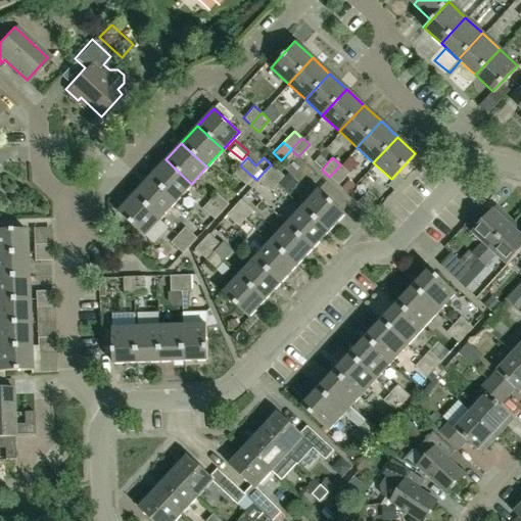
[(175,200),(191,184),(166,159),(149,177),(175,200)]
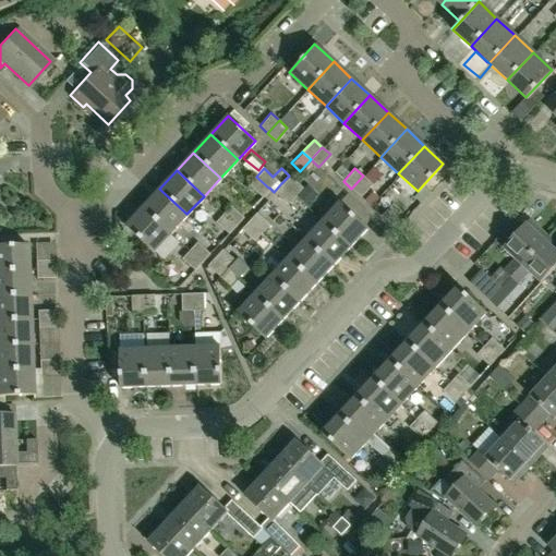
[(281,183),(294,195),(302,186),(289,176),(281,183)]
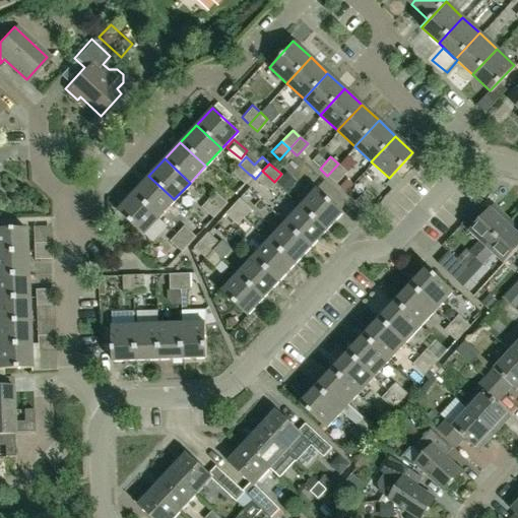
[(338,164),(327,176),(335,182),(345,171),(338,164)]
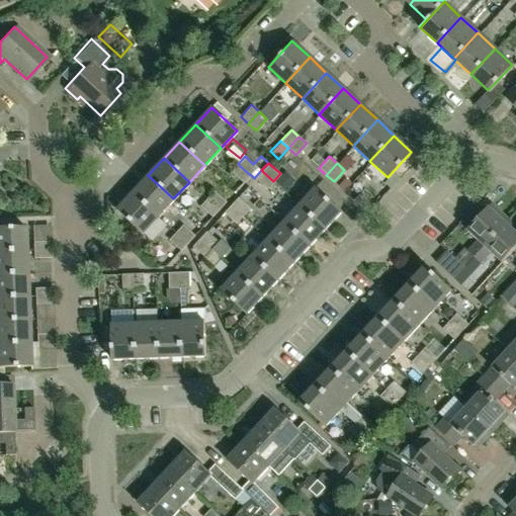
[(242,182),(249,174),(238,164),(231,171),(242,182)]
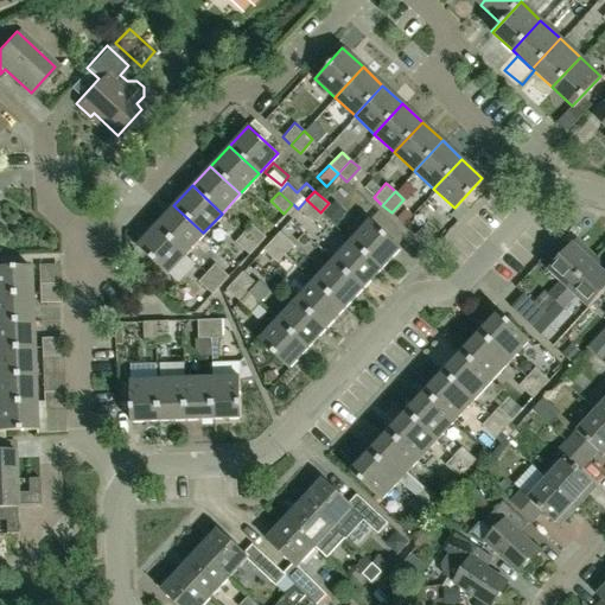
[(312,221),(320,212),(306,199),(298,209),(312,221)]
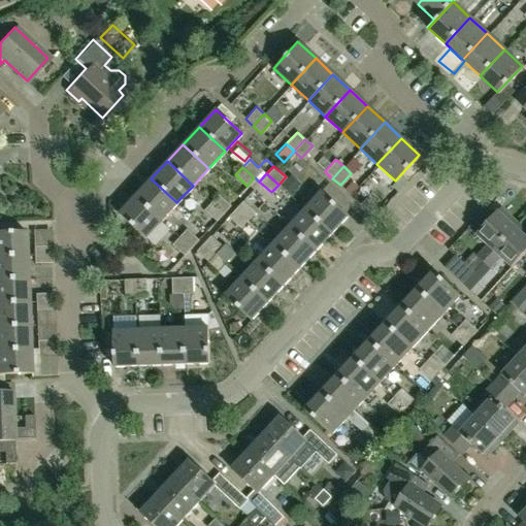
[(161,220),(176,202),(151,178),(134,195),(161,220)]
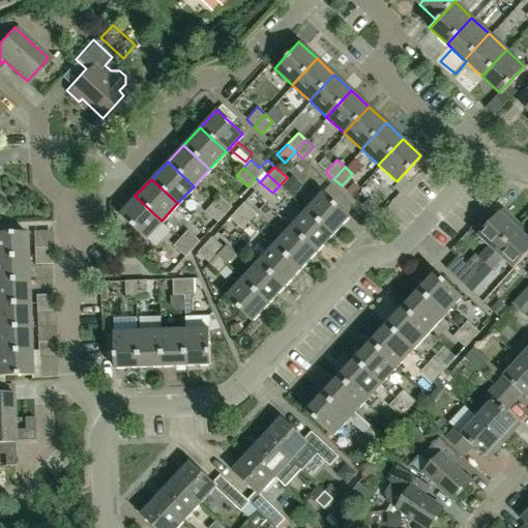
[(304,209),(331,233),(348,215),(321,191),(304,209)]
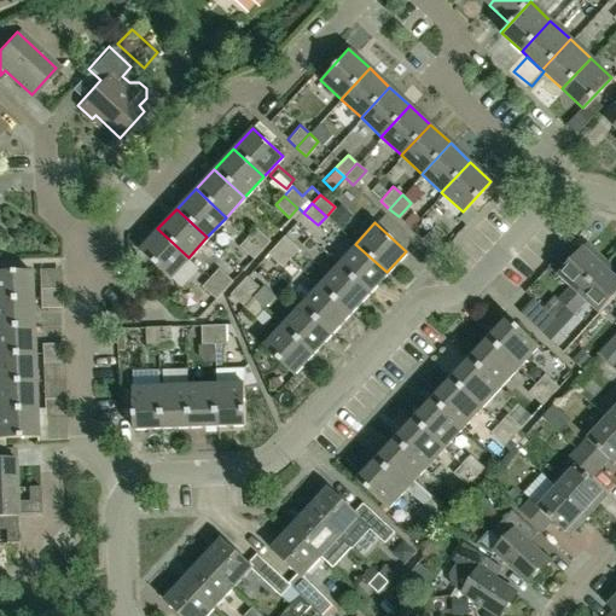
[(422,238),(430,247),(443,233),(434,224),(422,238)]
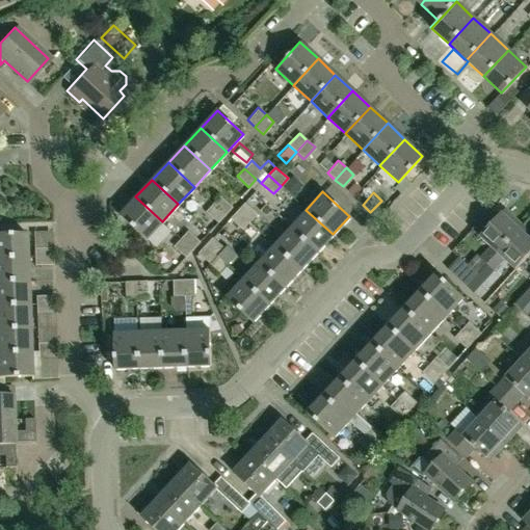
[(212,203),(223,214),(231,206),(219,195),(212,203)]
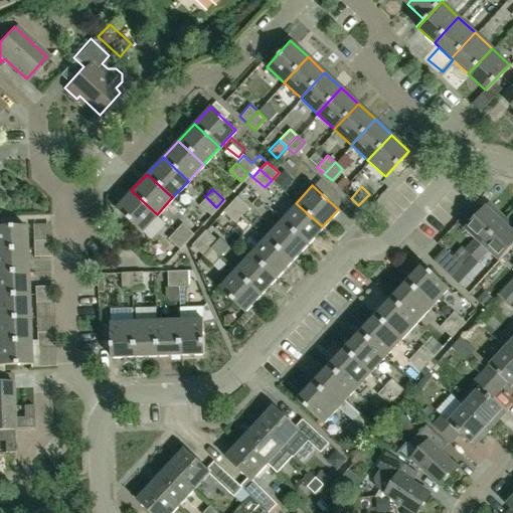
[(141,231),(157,214),(131,190),(115,208),(141,231)]
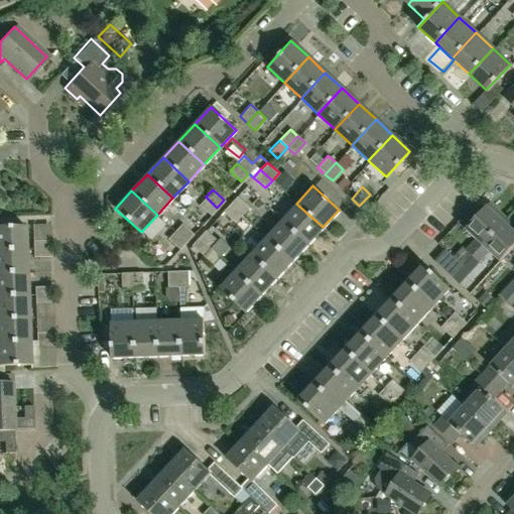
[(229,204),(241,214),(248,207),(236,196),(229,204)]
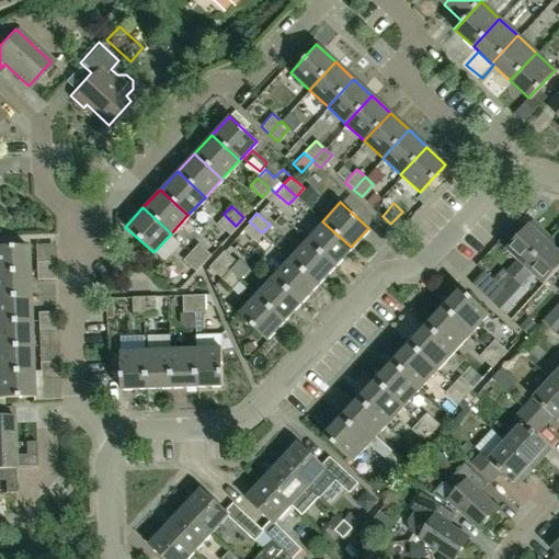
[(229,234),(236,226),(224,214),(216,223),(229,234)]
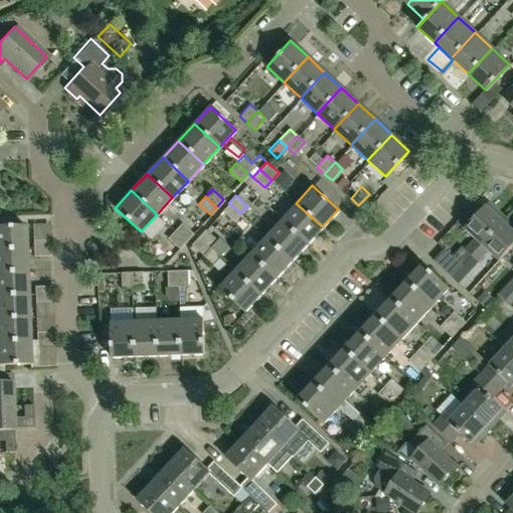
[(474,237),(464,248),(461,245),(452,255),(461,265),(464,262),(505,217),(487,201),(479,210),(472,203),(456,221),(474,237)]
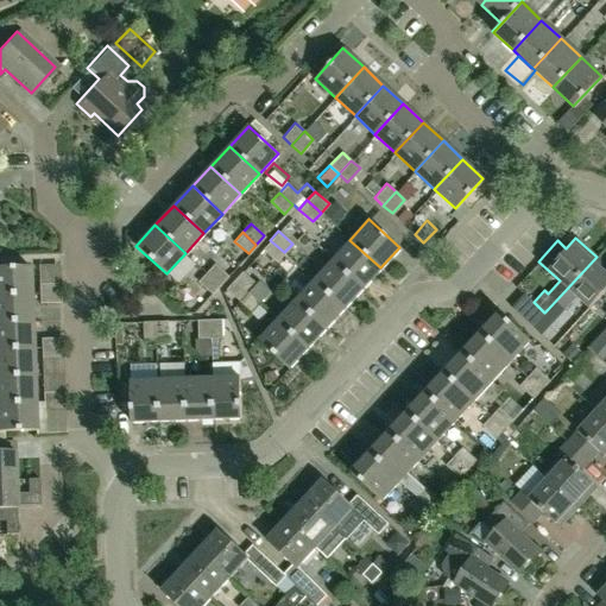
[(276,262),(284,252),(270,240),(263,248),(276,262)]
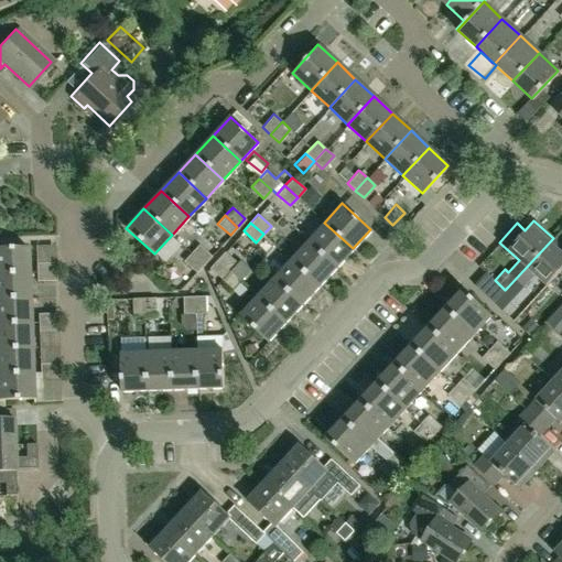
[(336,267),(353,248),(324,223),(307,240),(336,267)]
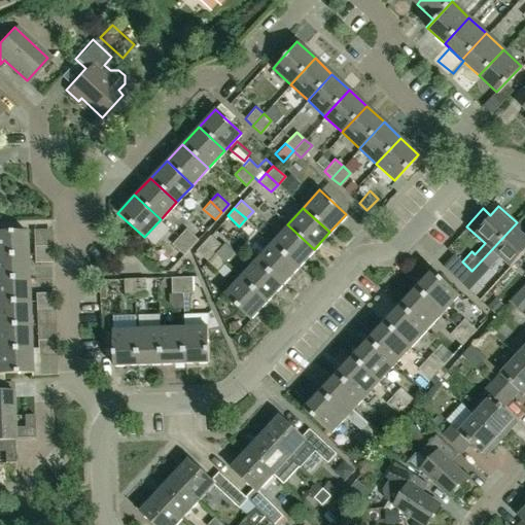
[(524,247),(524,230),(517,222),(475,268),(480,274),(487,267),(497,255),(509,266),(513,261),(523,250),(524,247)]
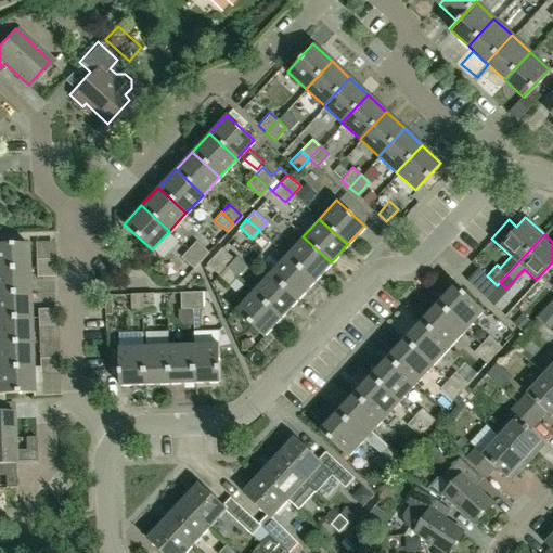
[(313,281),(331,262),(303,236),(285,255),(313,281)]
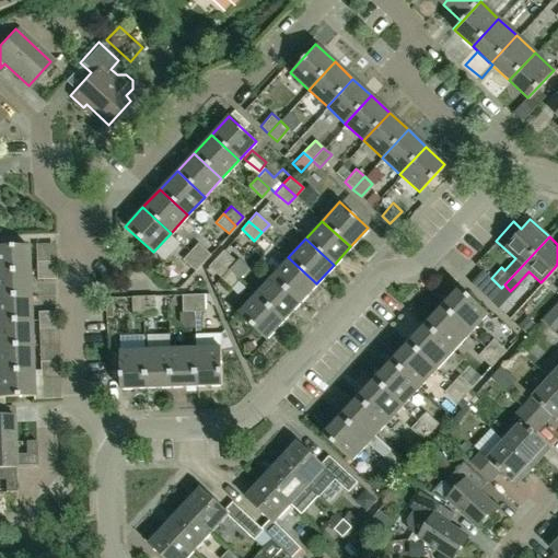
[(189,251),(201,262),(209,254),(197,242),(189,251)]
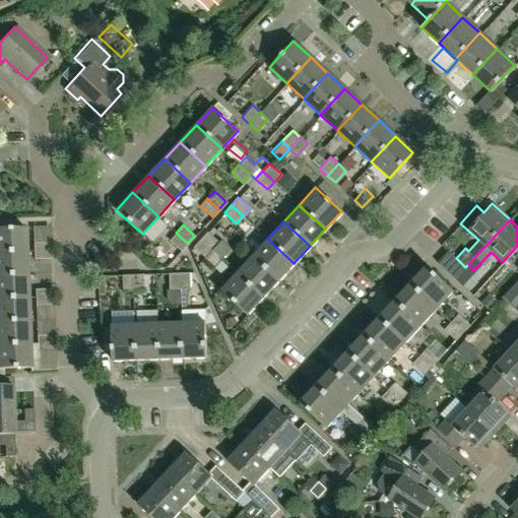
[(0,251),(24,250),(23,227),(0,227),(0,251)]
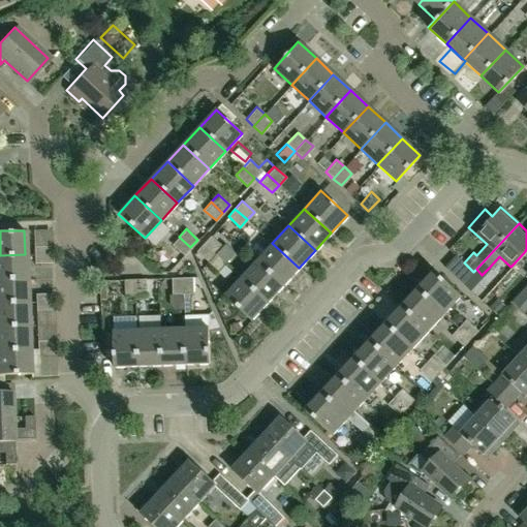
[(203,243),(215,254),(222,246),(210,236),(203,243)]
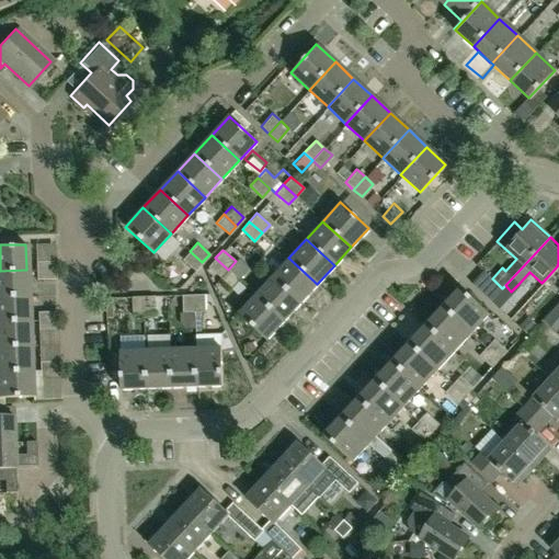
[(195,271),(202,262),(190,251),(182,259),(195,271)]
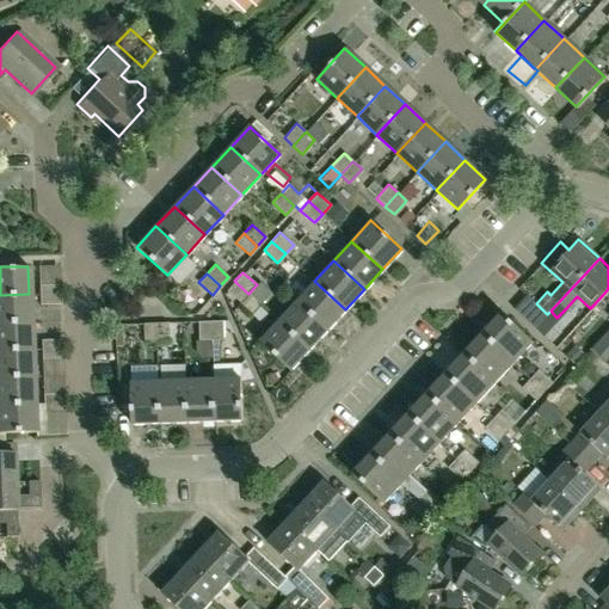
[(240,302),(248,294),(234,281),(226,289),(240,302)]
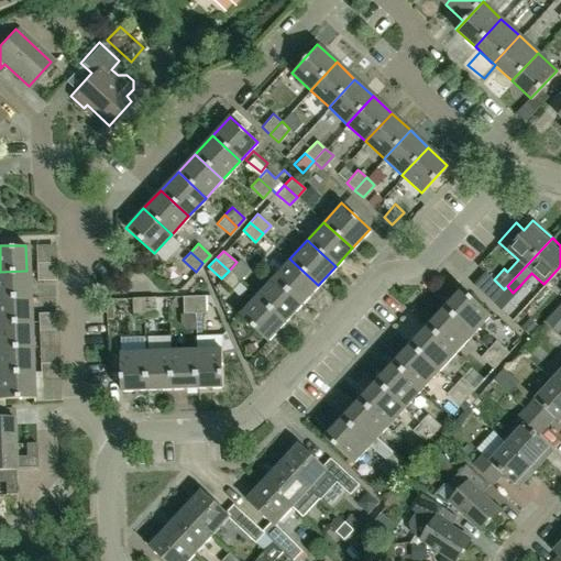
[(300,304),(318,285),(289,259),(273,277),(300,304)]
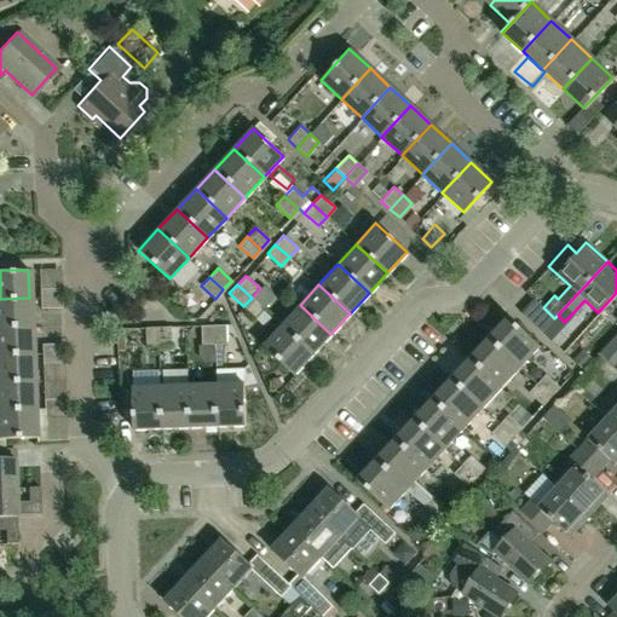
[(38,298),(59,297),(59,287),(38,288),(38,298)]
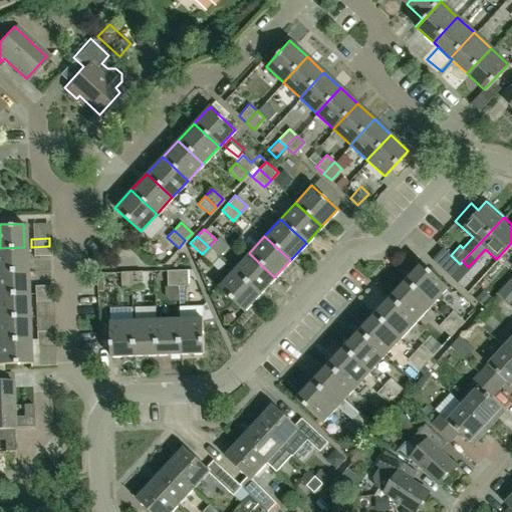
[(49,246),(31,247),(31,255),(49,254),(49,246)]
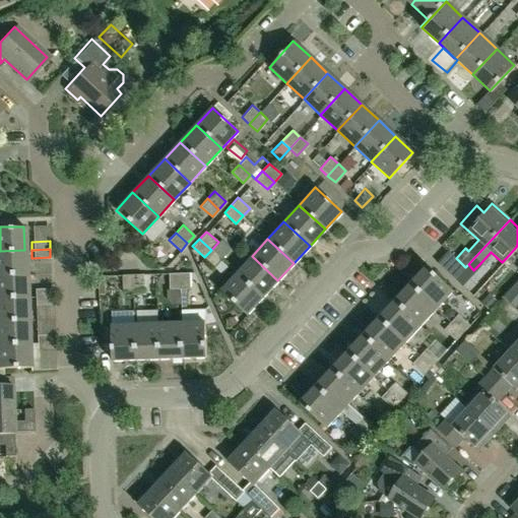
[(0,273),(25,273),(24,250),(0,251),(0,273)]
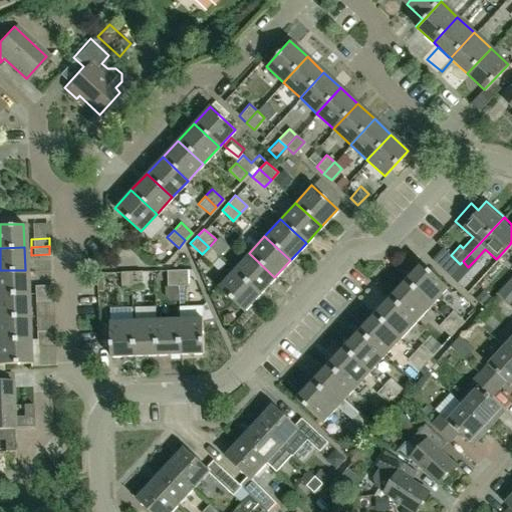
[(449,275),(460,264),(451,255),(442,247),(432,259),(449,275)]
